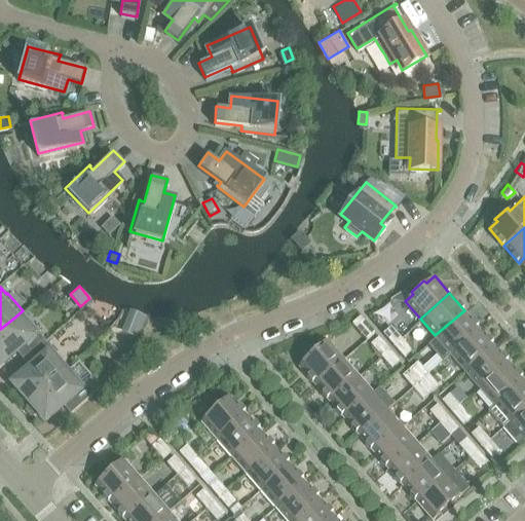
[(14,318),(0,329),(0,360),(14,347),(23,357),(44,338),(36,329),(37,328),(23,310),(14,318)]
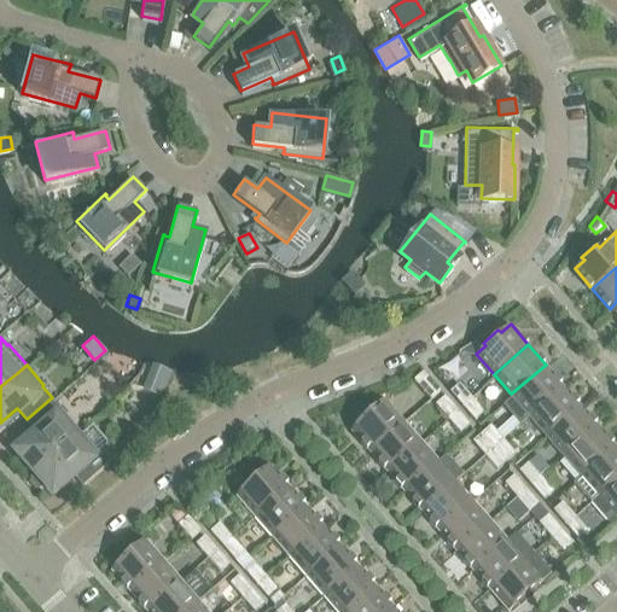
[(518,423),(529,414),(563,384),(546,365),(511,394),(501,403),(518,423)]
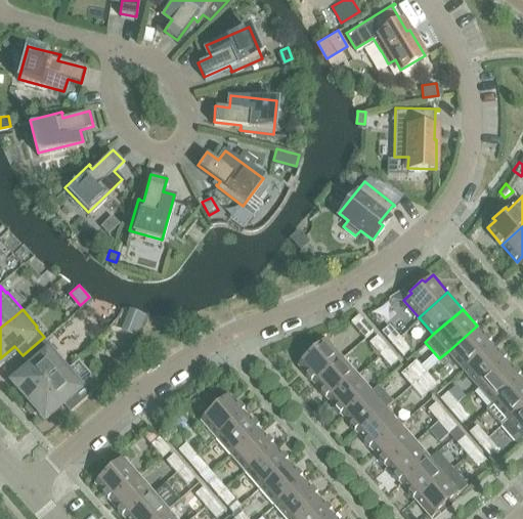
[(358,312),(350,319),(364,336),(373,329),(361,316),(359,313),(358,312)]
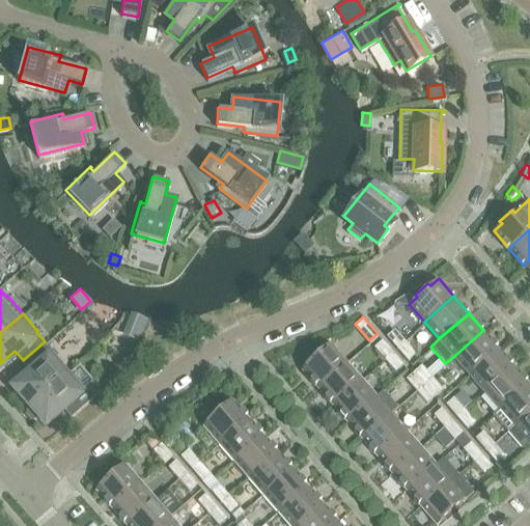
[(386,334),(396,345),(405,339),(394,327),(386,334)]
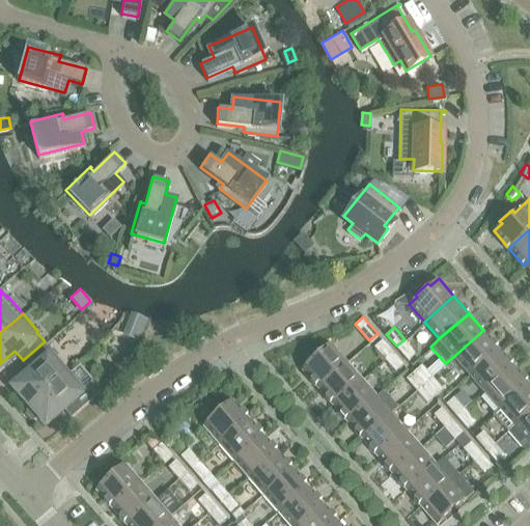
[(454,356),(469,372),(498,347),(483,330),(454,356)]
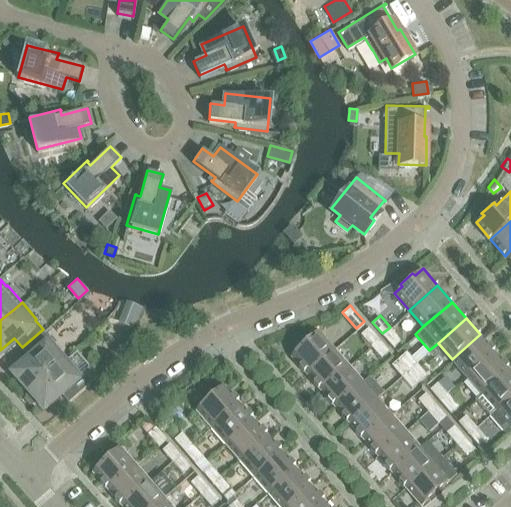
[(360,332),(370,344),(378,337),(368,325),(360,332)]
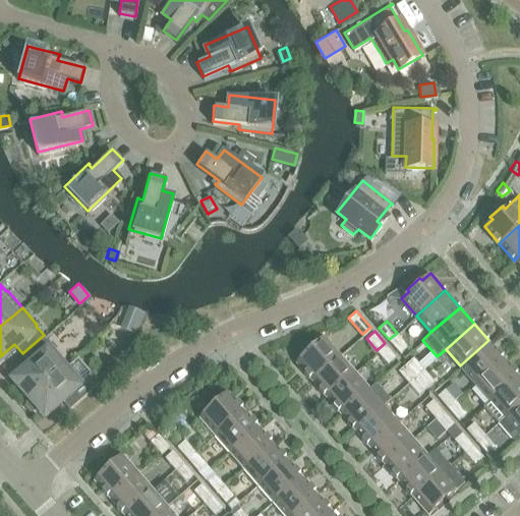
[(397,333),(389,339),(400,351),(407,344),(397,333)]
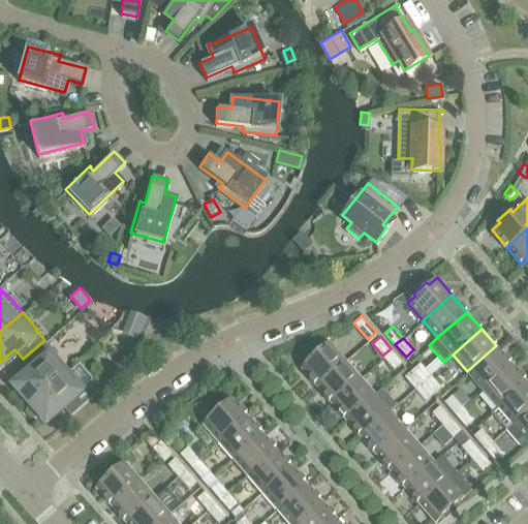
[(14,383),(30,401),(68,367),(44,340),(23,359),(31,368),(14,383)]
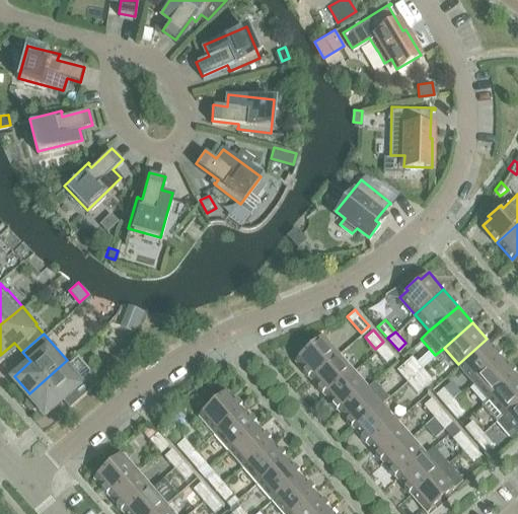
[(295,359),(310,377),(339,352),(323,335),(315,342),(313,339),(301,350),(303,352),(295,359)]
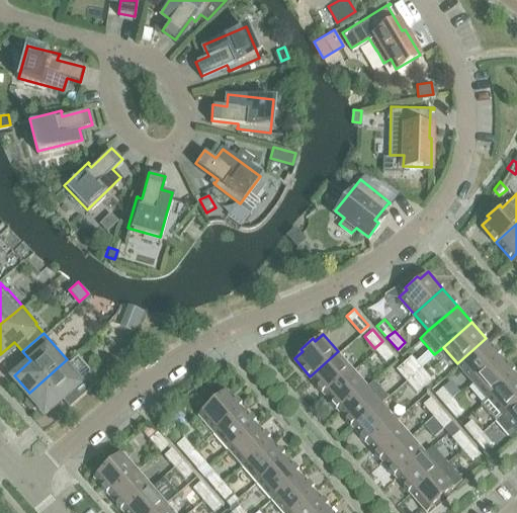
[(457,363),(471,379),(501,355),(486,338),(457,363)]
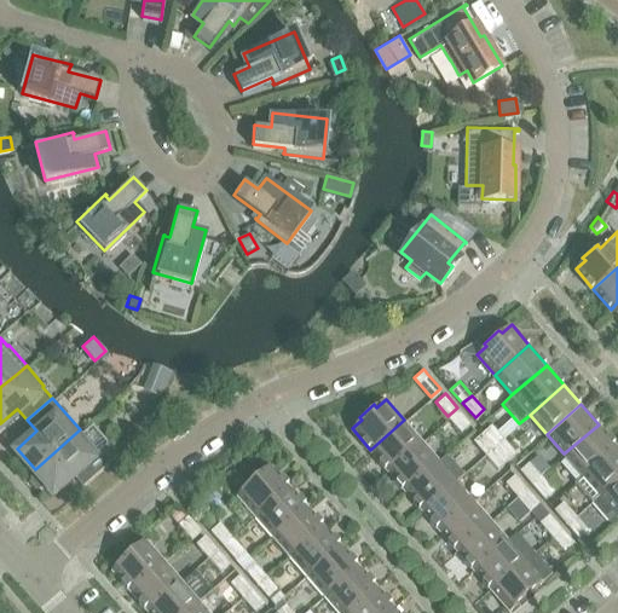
[(457,408),(448,416),(461,431),(469,422),(457,408)]
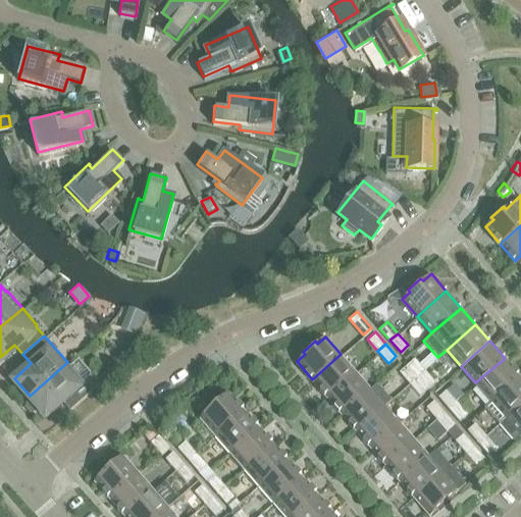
[(312,379),(326,396),(355,370),(341,354),(312,379)]
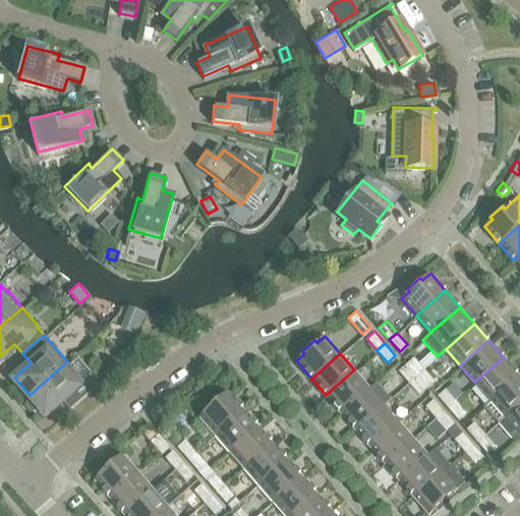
[(413,356),(405,362),(415,375),(423,367),(413,356)]
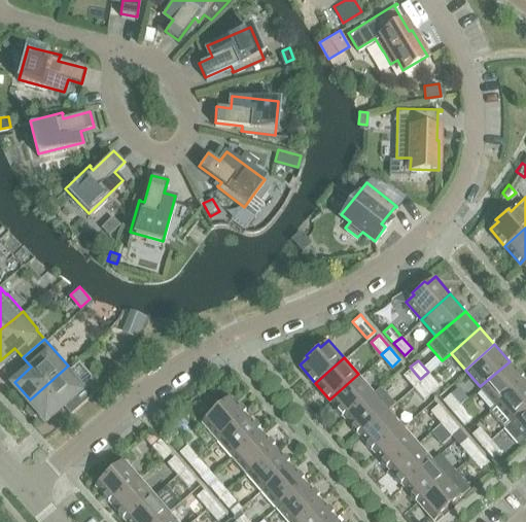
[(480,386),(495,404),(524,378),(510,361),(480,386)]
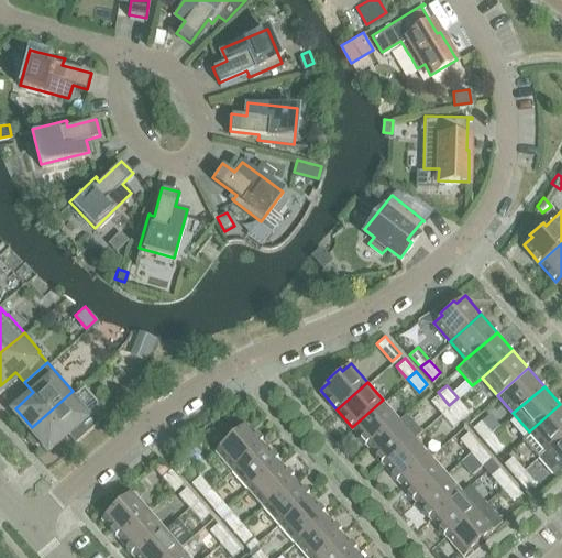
[(65,397),(32,427),(48,446),(66,430),(75,440),(98,420),(107,412),(97,401),(88,408),(73,391),(65,397)]
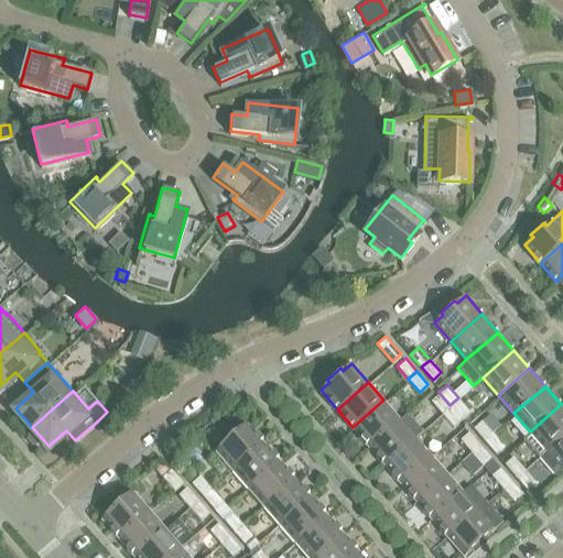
[(431,400),(442,412),(450,405),(439,392),(431,400)]
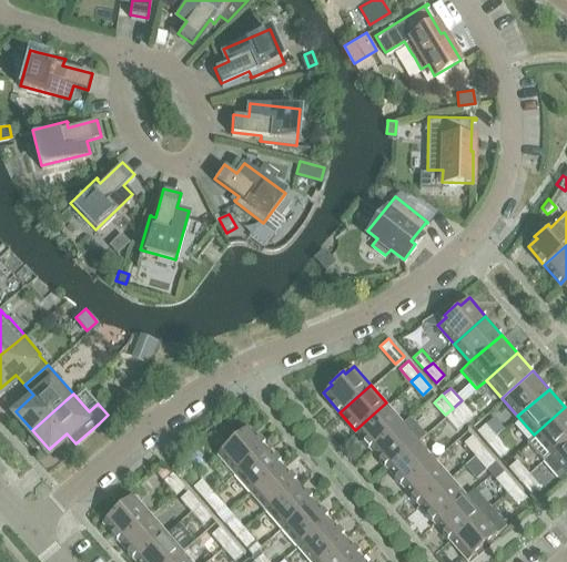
[(462,400),(453,408),(465,421),(473,414),(462,400)]
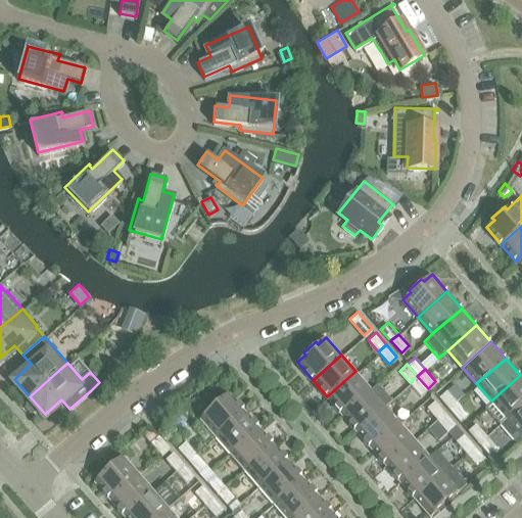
[(327,396),(341,413),(370,388),(356,371),(327,396)]
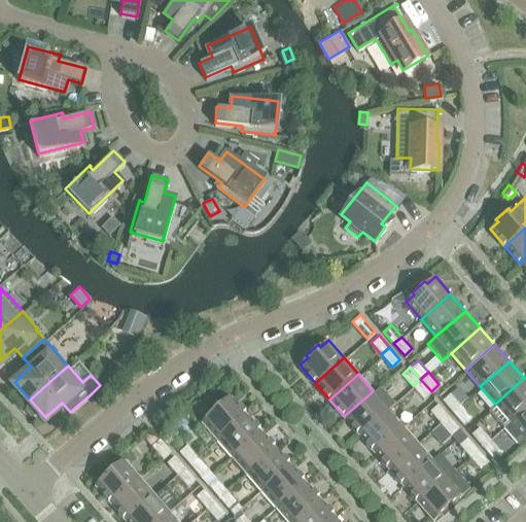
[(488,409),(503,425),(525,405),(525,380),(524,378),(495,404),(488,409)]
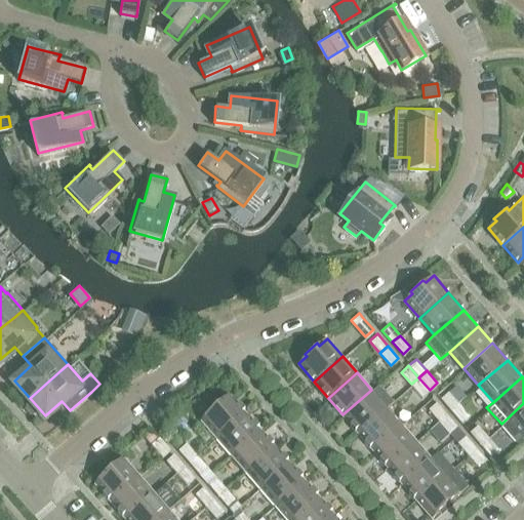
[(418,377),(411,384),(421,396),(430,390),(418,377)]
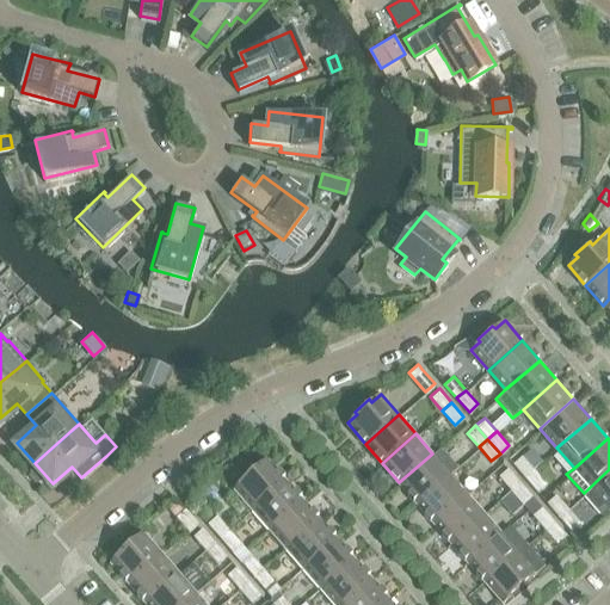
[(416,501),(449,473),(456,467),(439,446),(432,454),(399,482),(416,501)]
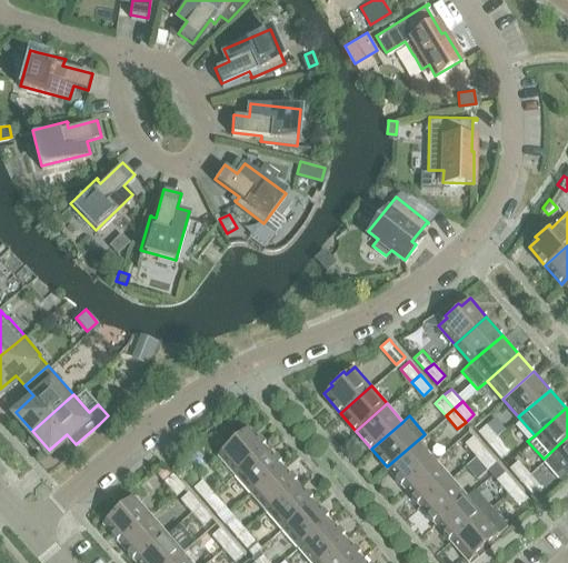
[(477,430),(488,443),(497,435),(486,423),(477,430)]
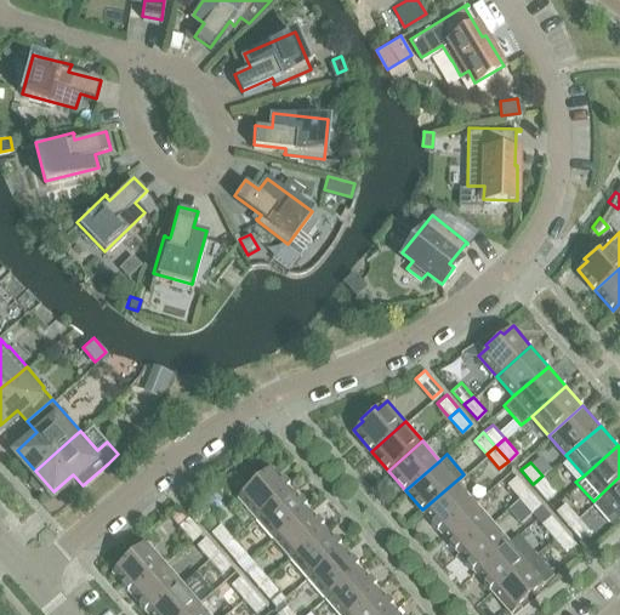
[(238,495),(256,517),(290,487),(272,466),(262,474),(260,472),(245,484),(248,488),(238,495)]
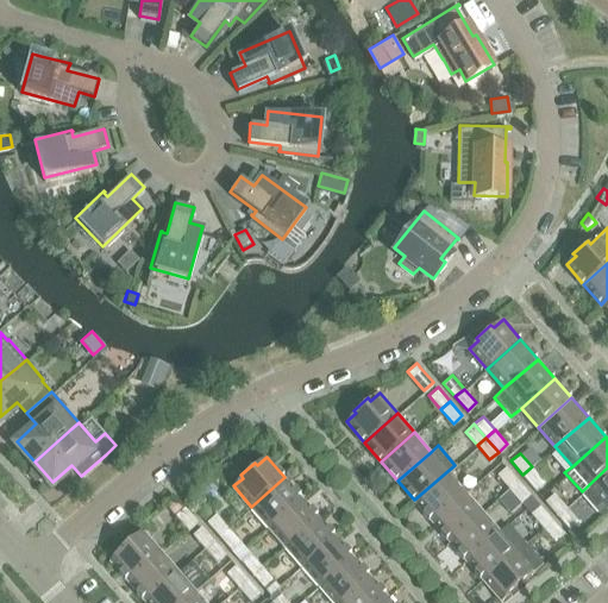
[(496,473),(508,487),(518,479),(506,465),(496,473)]
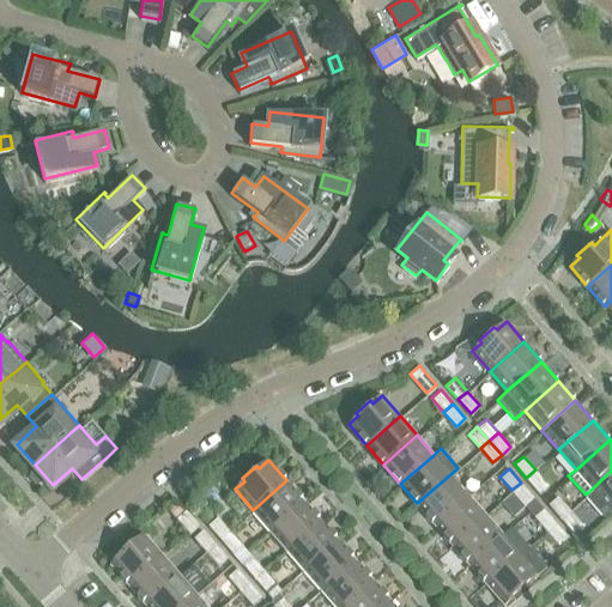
[(535,469),(526,478),(539,492),(547,484),(535,469)]
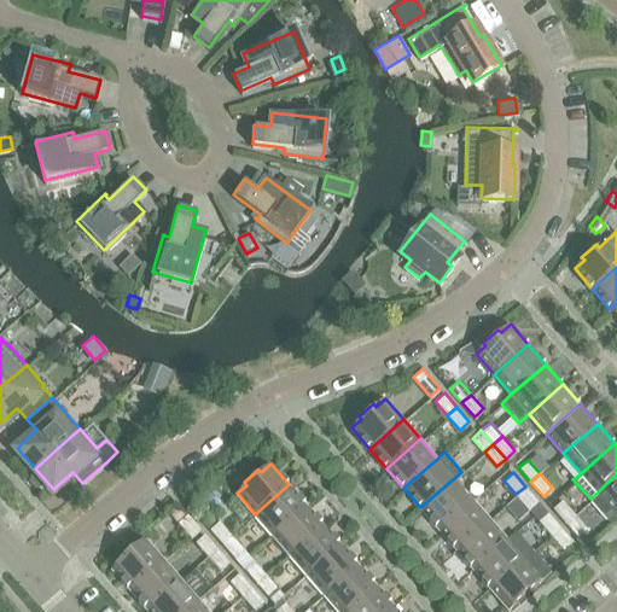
[(616,474),(591,499),(607,520),(616,511),(616,474)]
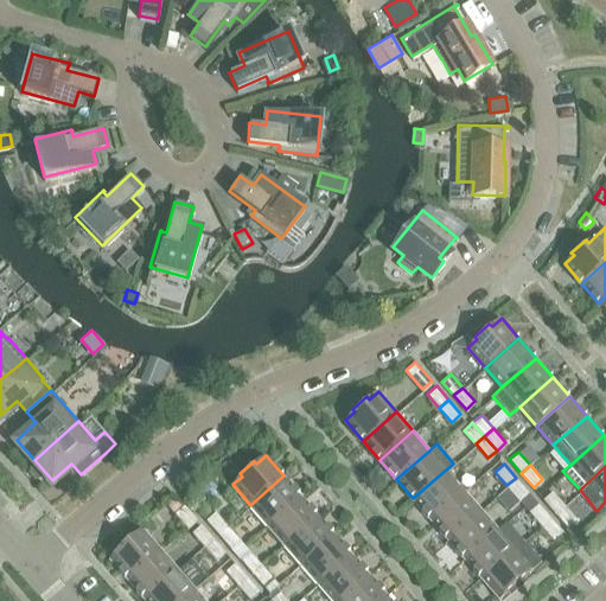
[(413,498),(431,518),(464,488),(446,470),(413,498)]
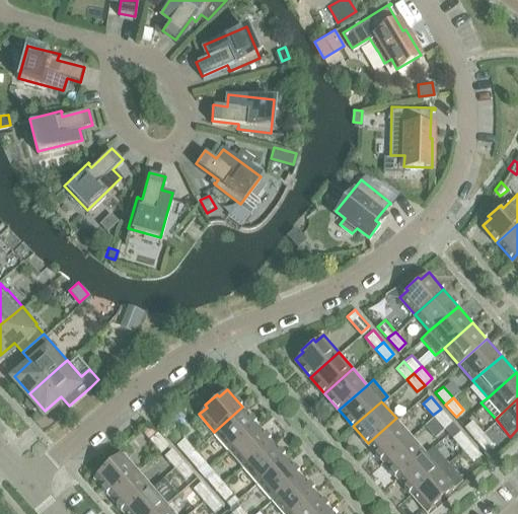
[(214,432),(228,448),(256,423),(242,407),(214,432)]
